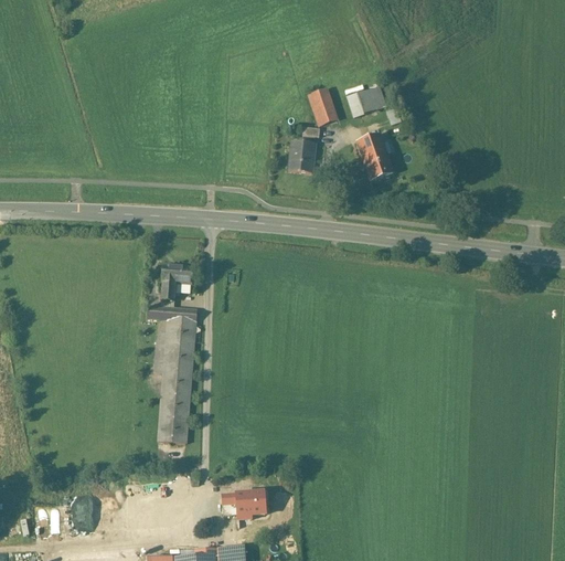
[(379,85),(356,92),(363,112),(385,105),(379,85)]
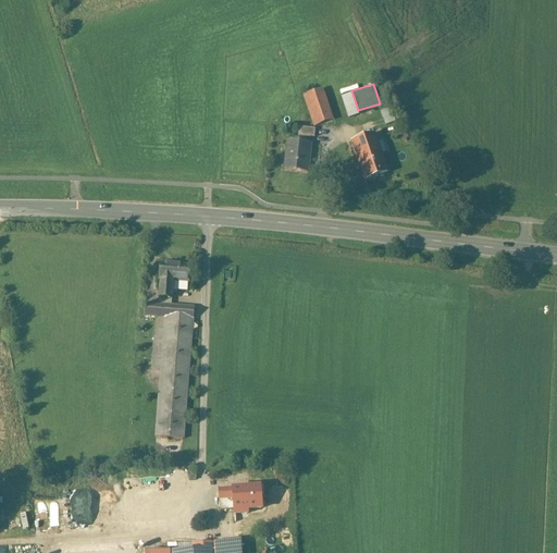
[(332,118),(321,86),(304,91),(313,123),(332,118)]
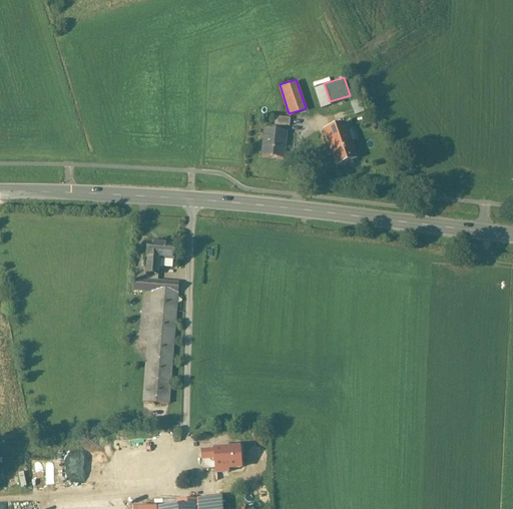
[(290,115),(275,114),(274,121),(289,123),(290,115)]
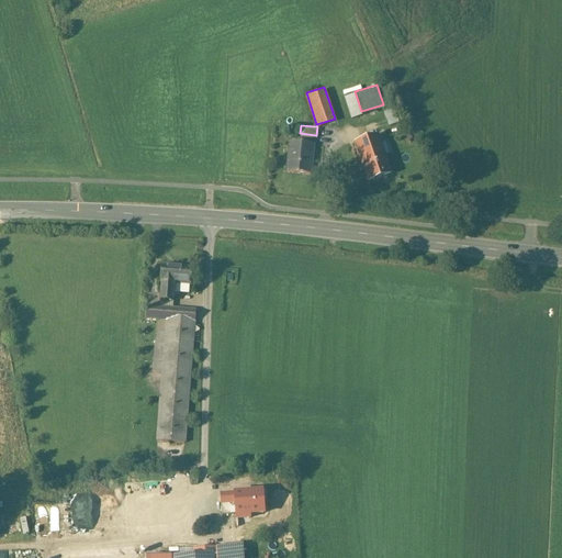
[(377,131),(355,140),(368,179),(390,171),(377,131)]
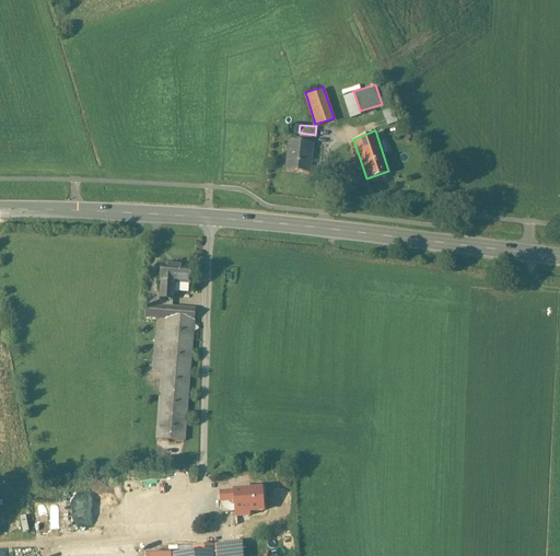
[(312,141),(289,139),(286,168),(308,170),(312,141)]
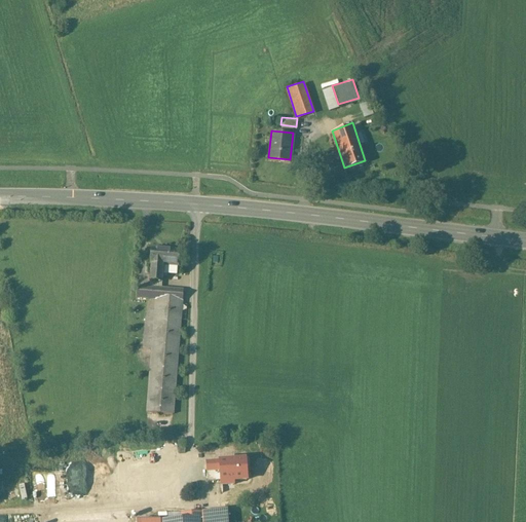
[(151,246),(149,276),(161,278),(162,261),(177,262),(178,248),(151,246)]
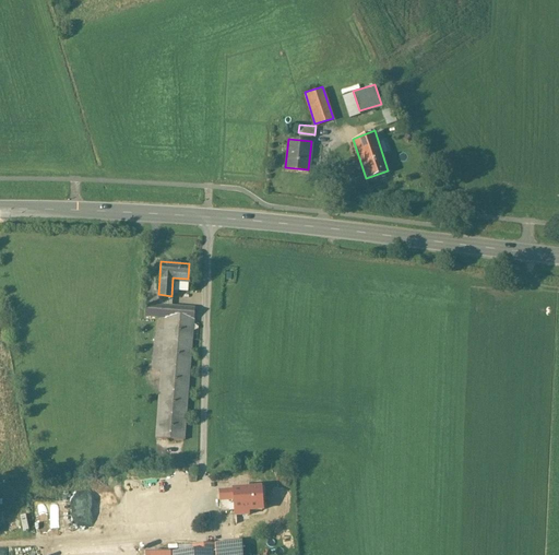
[(144,313),(156,314),(194,317),(195,305),(170,303),(158,302),(145,300),(144,313)]
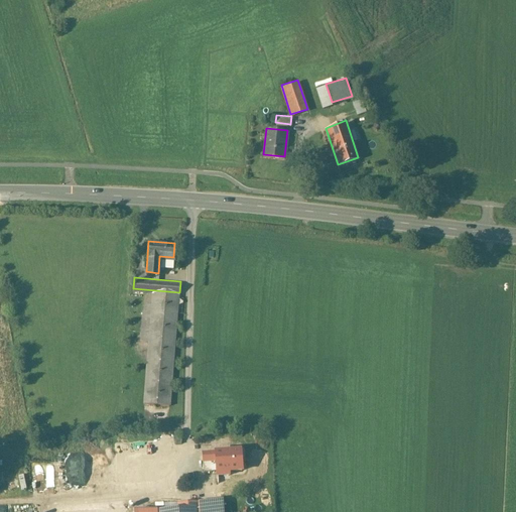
[(169,403),(179,292),(144,289),(140,337),(149,338),(144,401),(169,403)]
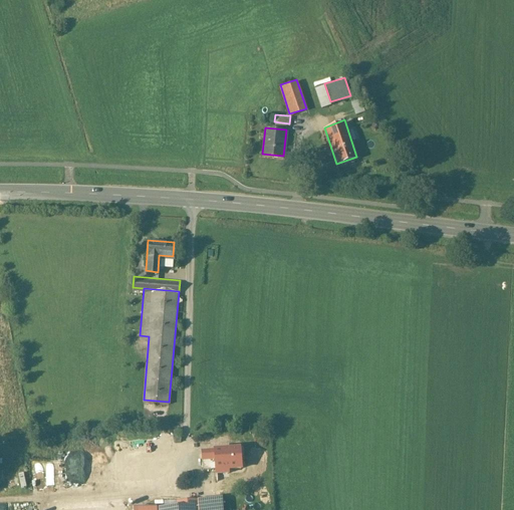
[(241,466),(239,448),(239,447),(230,448),(231,449),(214,450),(215,455),(215,467),(215,468),(217,468),(217,467),(221,467),(221,468),(240,466),(241,466)]
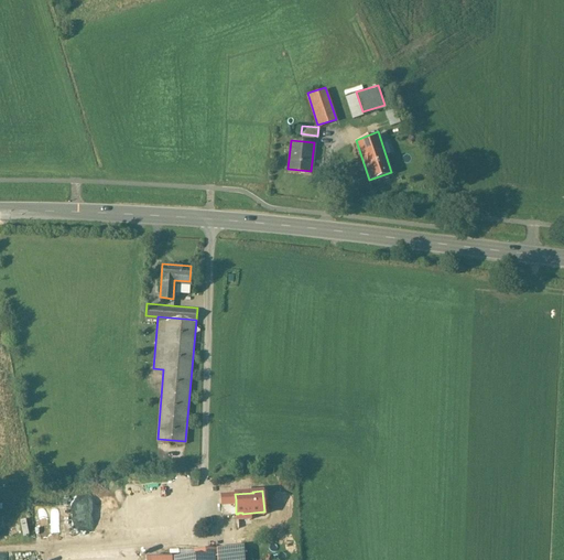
[(264,512),(263,512),(263,518),(270,517),(271,519),(284,518),(283,505),(291,504),(290,491),(262,492),(264,512)]
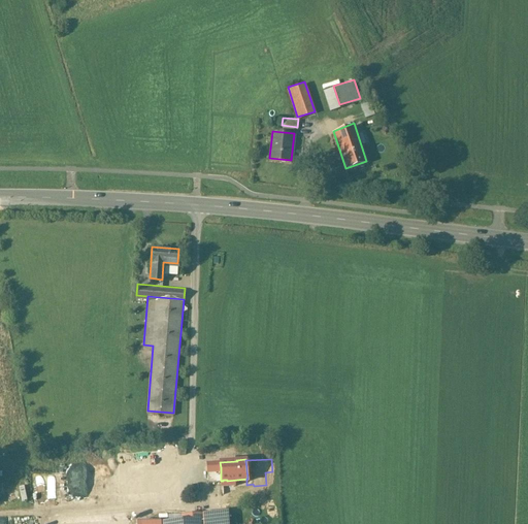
[(7,471),(22,471),(22,463),(7,464),(7,471)]
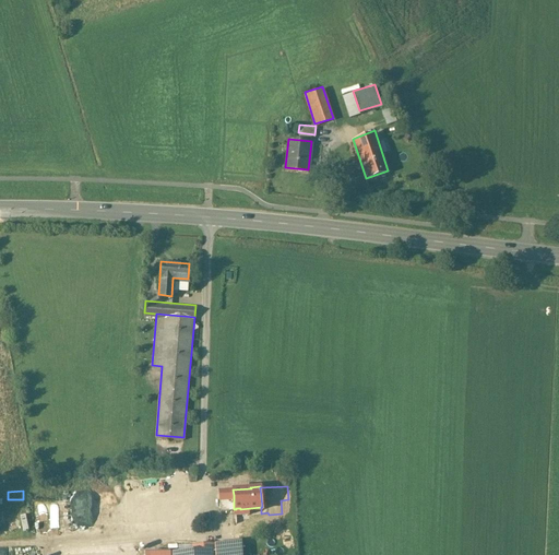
[(234,508),(234,495),(219,496),(221,509),(234,508)]
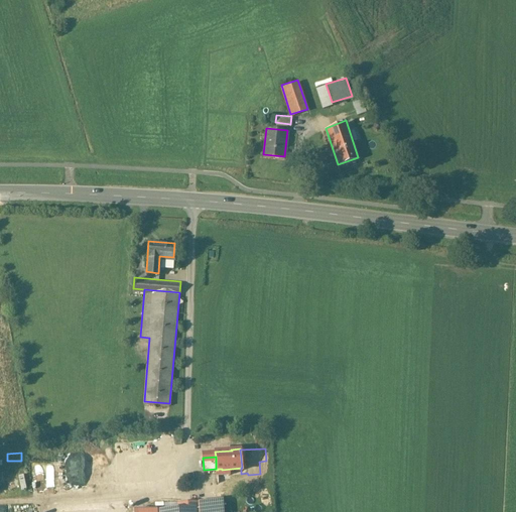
[(231,488),(230,481),(216,481),(217,489),(231,488)]
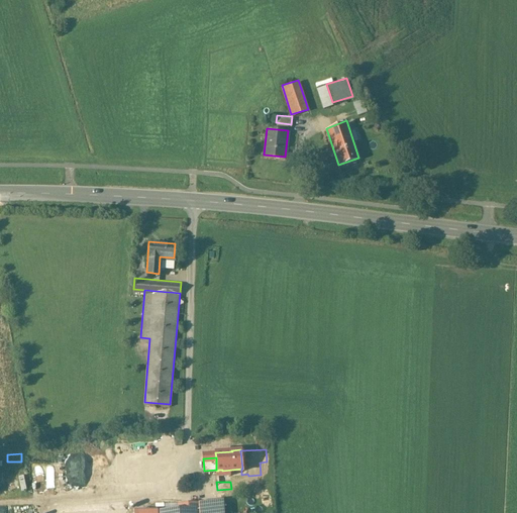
[(178,506),(158,508),(126,510),(126,512),(222,512),(221,498),(178,501),(178,506)]
